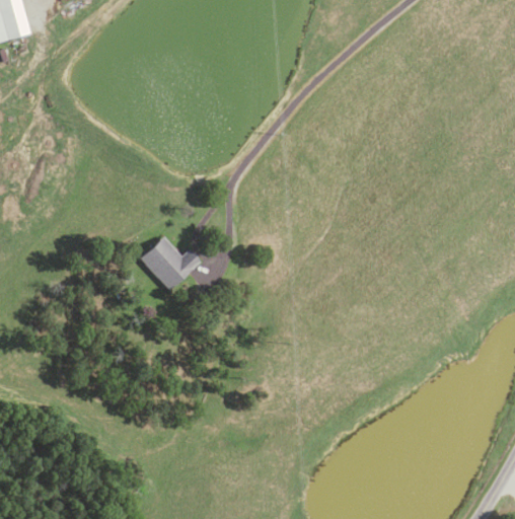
[(0,42),(0,0),(18,0),(28,34),(0,42)]
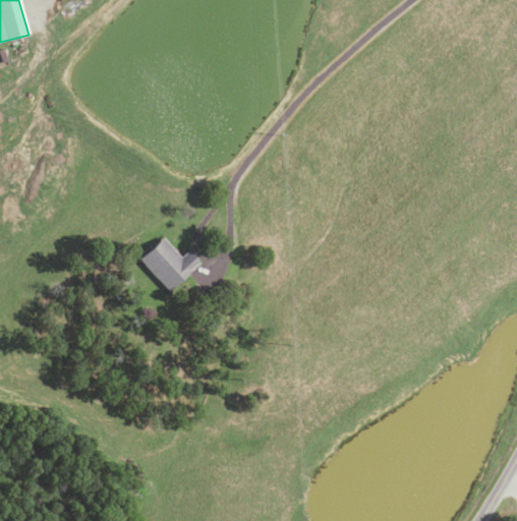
[(0,50),(5,48),(10,62),(5,63),(0,50)]
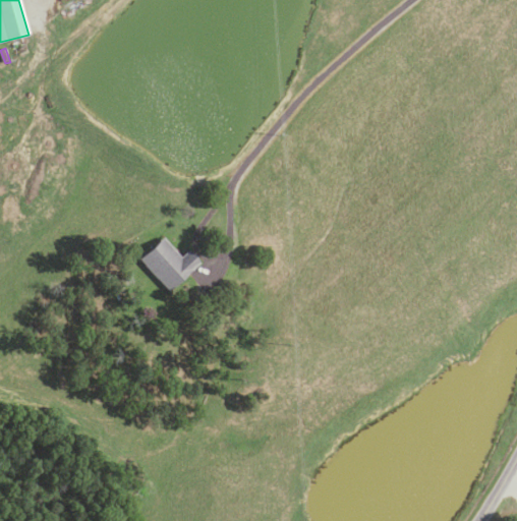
[(171,291),(141,259),(165,237),(183,257),(191,250),(203,263),(171,291)]
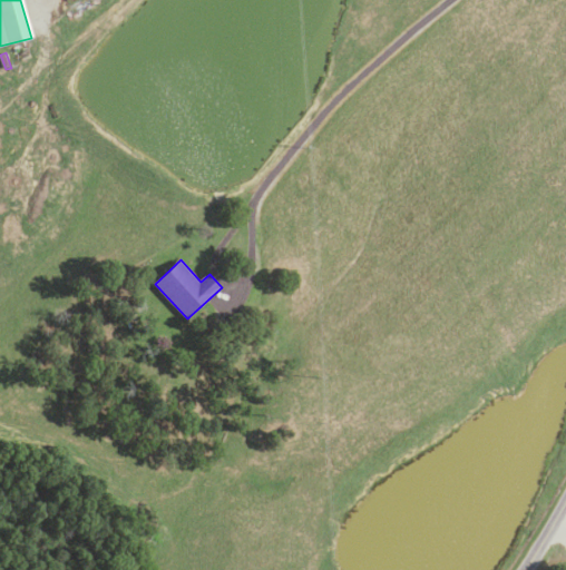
[(133,313),(135,318),(127,323),(124,317),(133,313)]
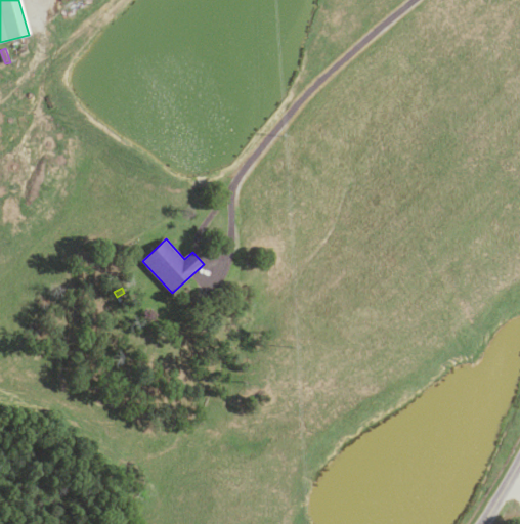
[(200,297),(203,301),(198,305),(195,302),(200,297)]
